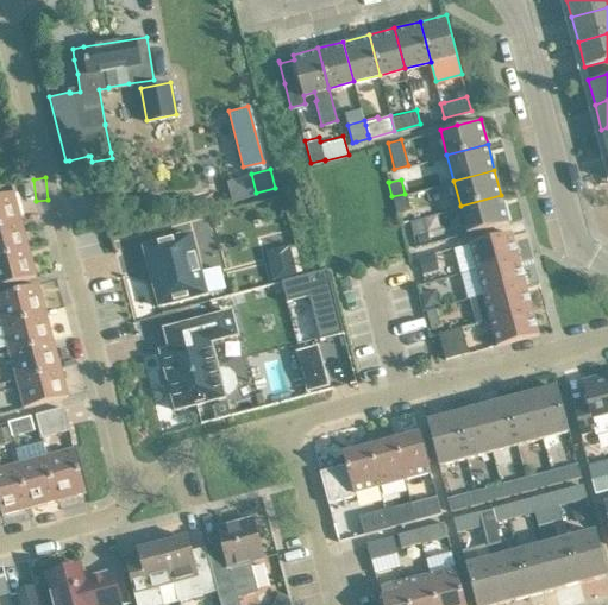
[(0,224),(20,218),(13,190),(0,194),(0,224)]
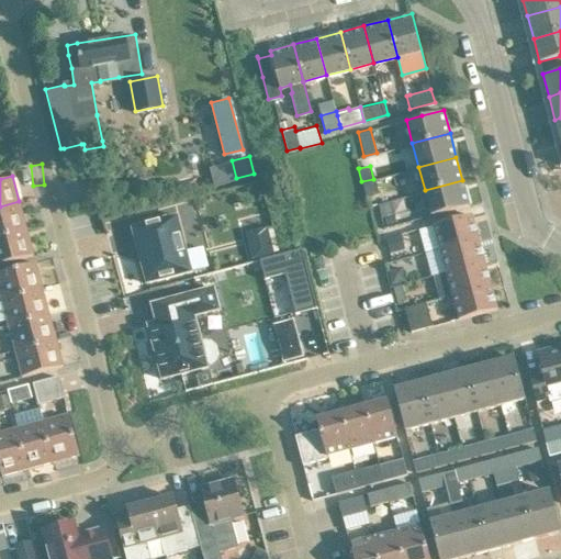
[(373,179),(361,181),(365,194),(366,194),(377,192),(373,179)]
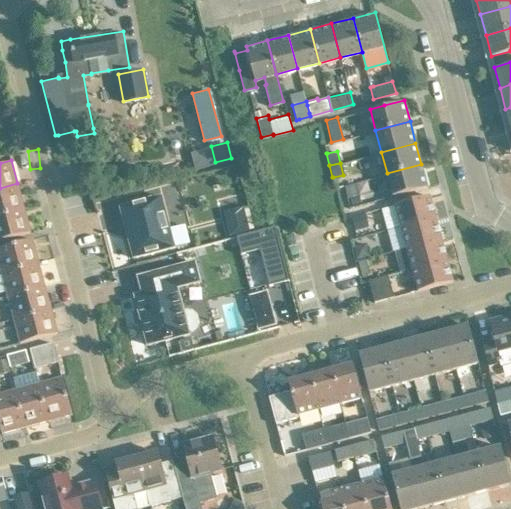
[(387,173),(393,195),(427,186),(421,164),(387,173)]
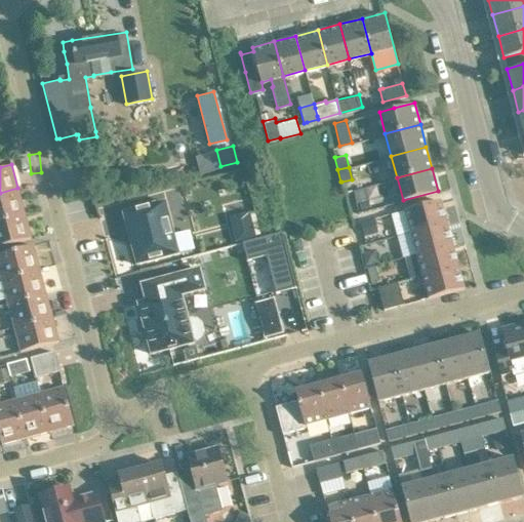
[(364,187),(353,190),(356,201),(367,198),(364,187)]
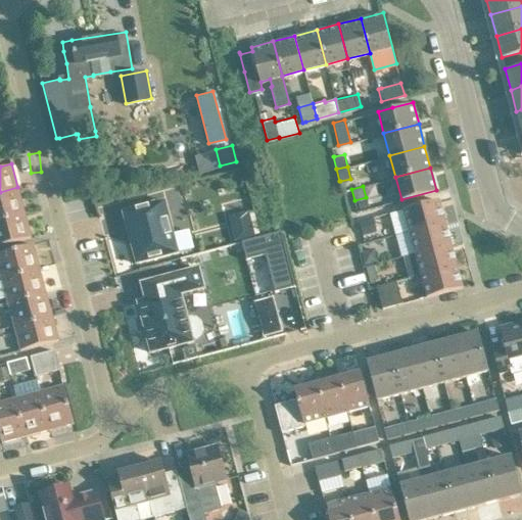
[(0,218),(24,211),(17,187),(0,192),(0,218)]
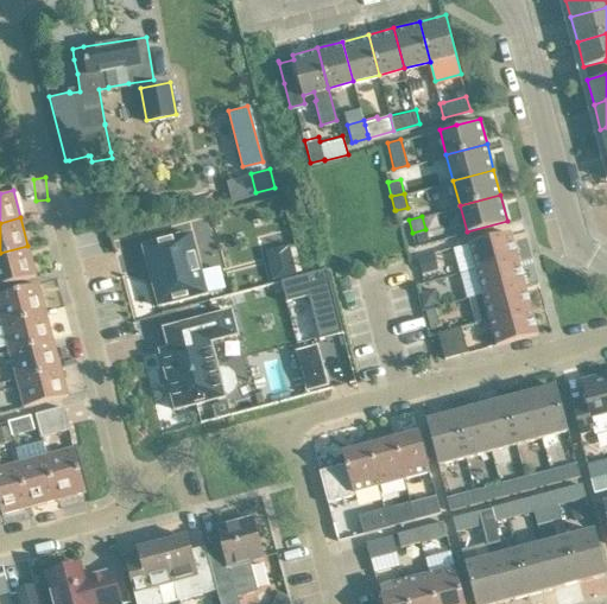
[(209,293),(193,229),(140,242),(157,306),(209,293)]
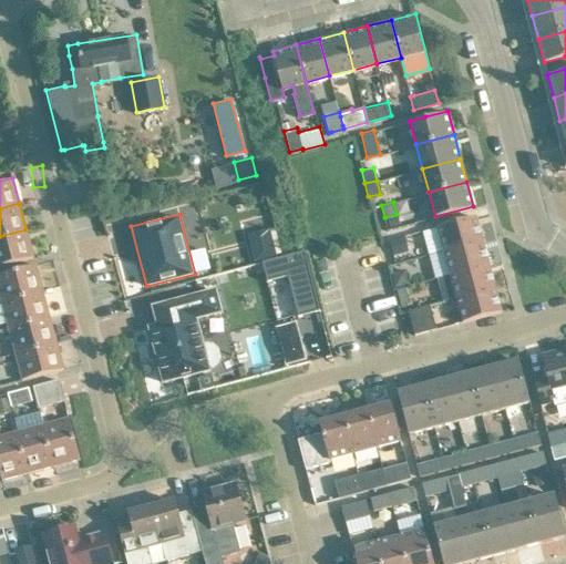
[(454,221),(436,225),(443,249),(482,239),(475,215),(454,221)]
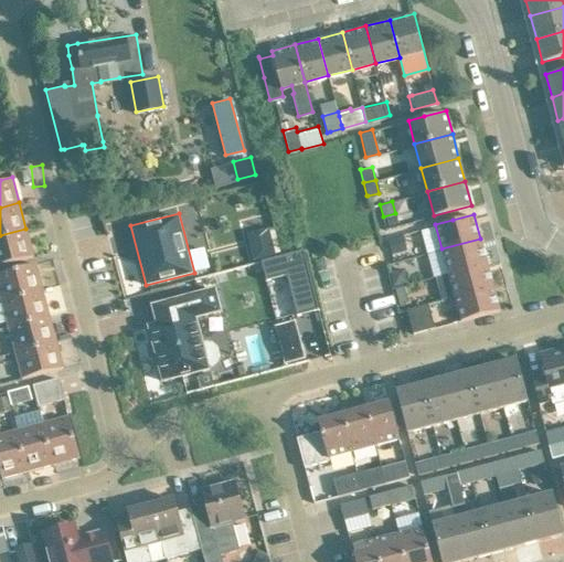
[(33,255),(25,229),(0,235),(0,263),(11,261),(33,255)]
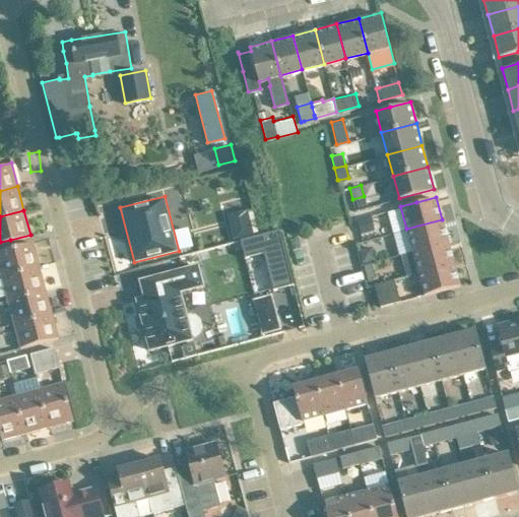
[(369,215),(357,219),(361,232),(372,229),(369,215)]
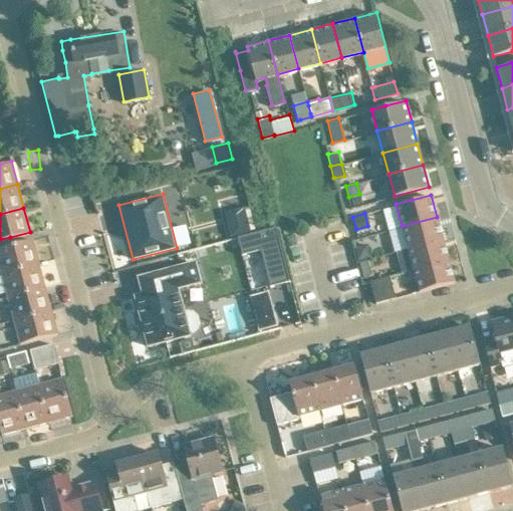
[(247,216),(227,222),(230,235),(251,230),(247,216)]
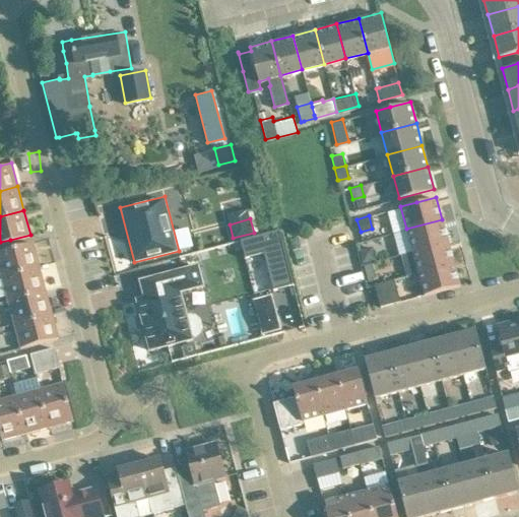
[(442,219),(406,229),(412,250),(447,241),(444,227),(442,219)]
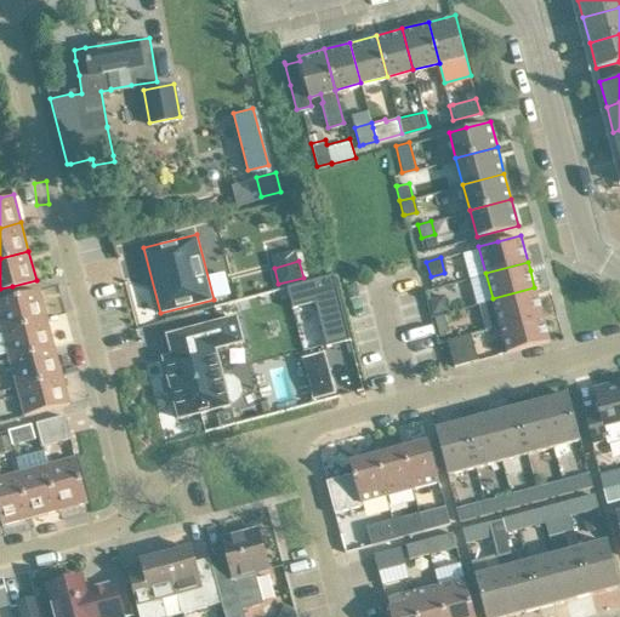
[(482,269),(460,274),(462,290),(484,285),(482,269)]
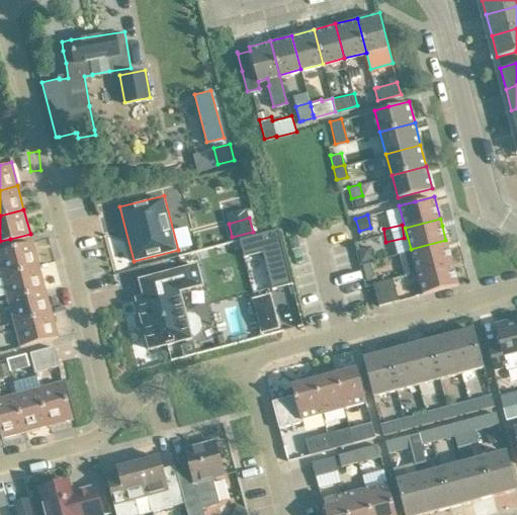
[(258,233),(239,238),(243,256),(262,251),(271,288),(272,288),(291,283),(292,282),(279,233),(278,230),(278,228),(258,233)]
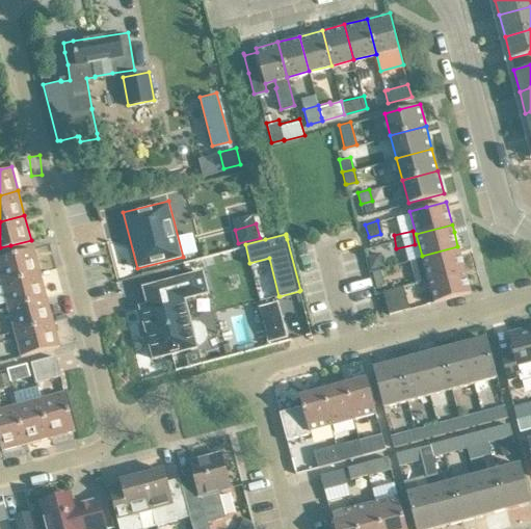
[(40,271),(32,246),(0,256),(0,279),(1,282),(40,271)]
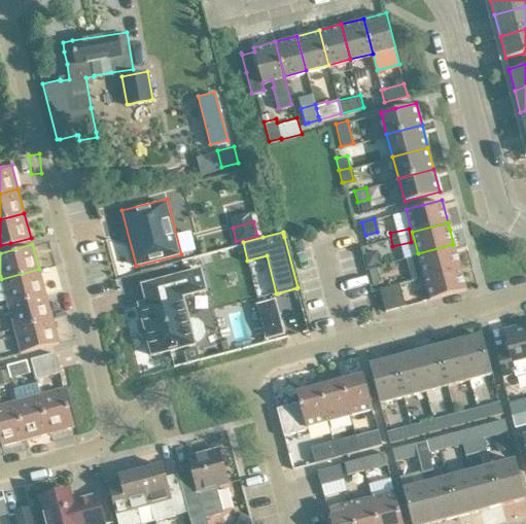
[(418,254),(406,257),(410,272),(411,278),(423,275),(424,276),(459,266),(457,258),(453,244),(418,253),(418,254)]
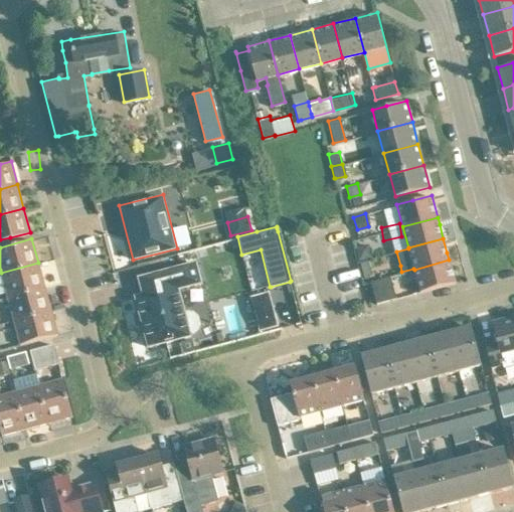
[(358,246),(354,247),(357,260),(370,257),(367,243),(358,246)]
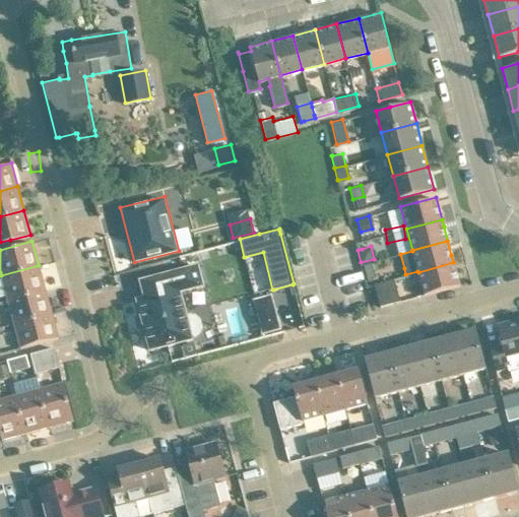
[(204,285),(198,262),(137,277),(142,296),(134,297),(148,351),(194,339),(193,336),(195,336),(199,333),(202,327),(200,317),(195,314),(190,313),(187,313),(182,292),(204,285)]
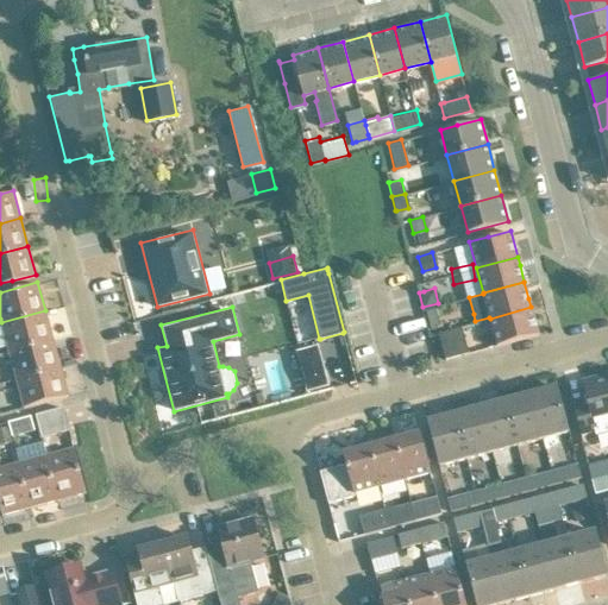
[(437,307),(425,310),(430,328),(442,325),(437,307)]
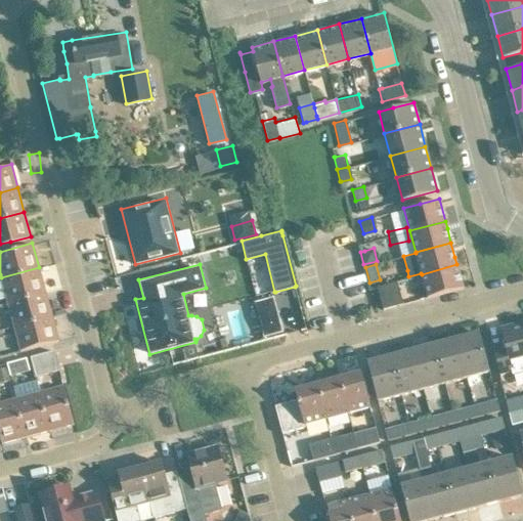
[(456,264),(422,274),(422,276),(427,296),(463,287),(456,264)]
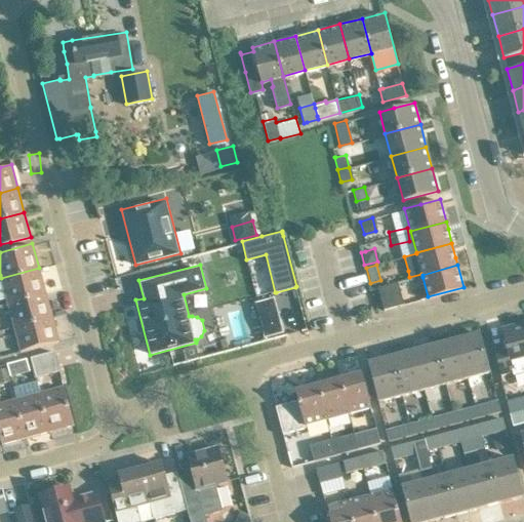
[(45,291),(39,268),(1,278),(7,302),(45,291)]
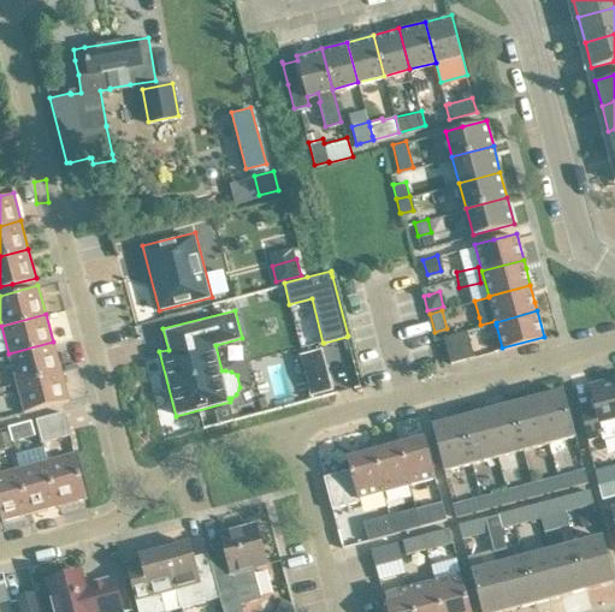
[(443,336),(450,362),(473,356),(466,330),(443,336)]
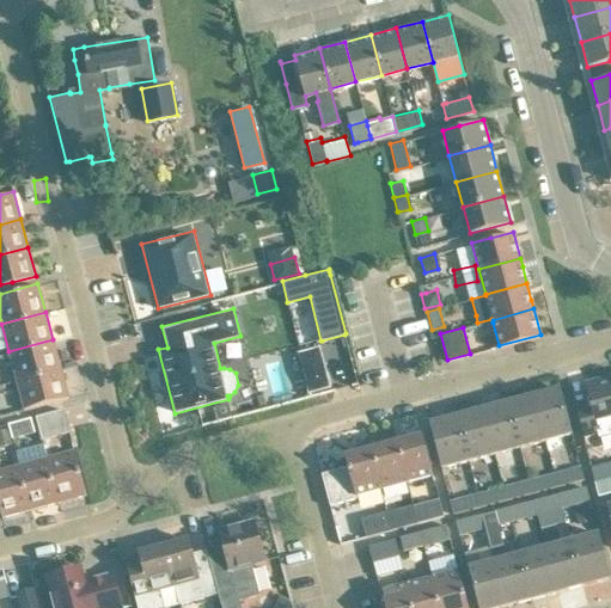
[(60,368),(53,339),(8,351),(16,380),(60,368)]
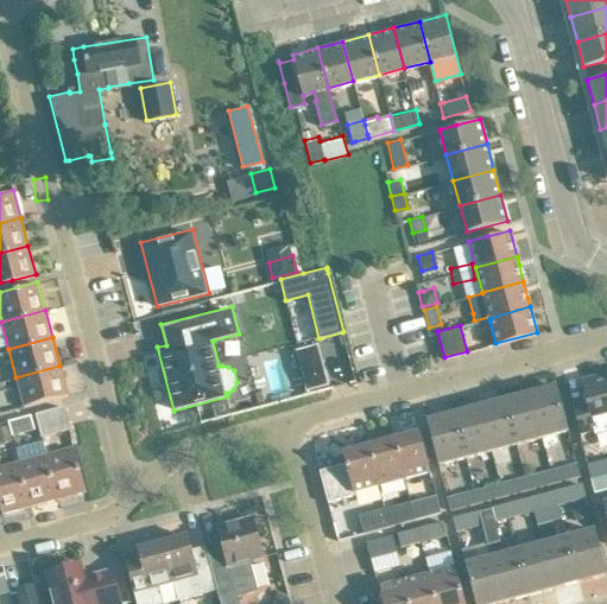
[(317,343),(295,348),(301,370),(305,390),(328,385),(323,364),(317,343)]
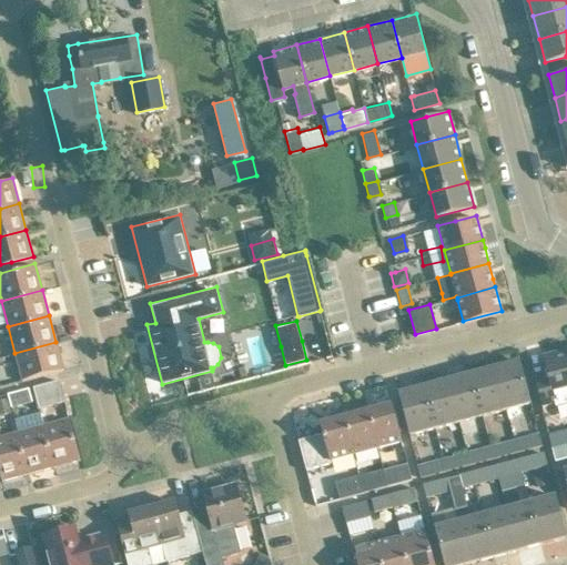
[(63,367),(56,342),(14,353),(21,379),(63,367)]
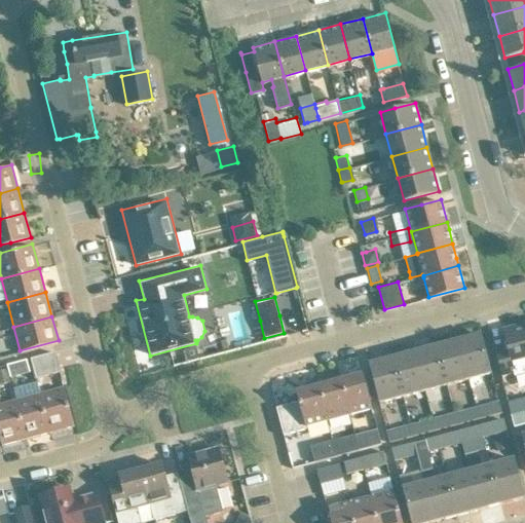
[(514,372),(514,374),(524,371),(524,333),(522,322),(501,327),(507,346),(494,349),(499,369),(501,375),(514,372)]
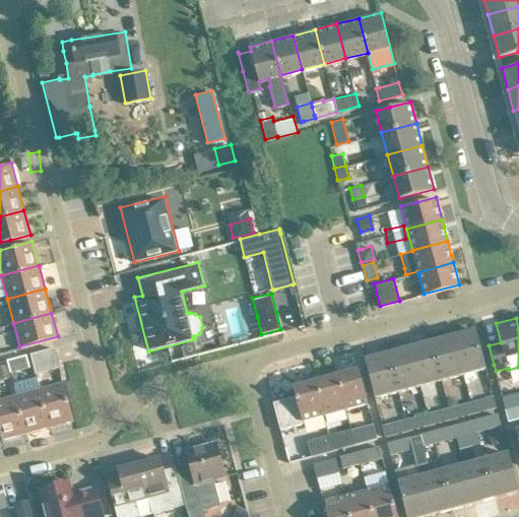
[(474,329),(431,340),(441,379),(484,368),(480,348),(474,329)]
